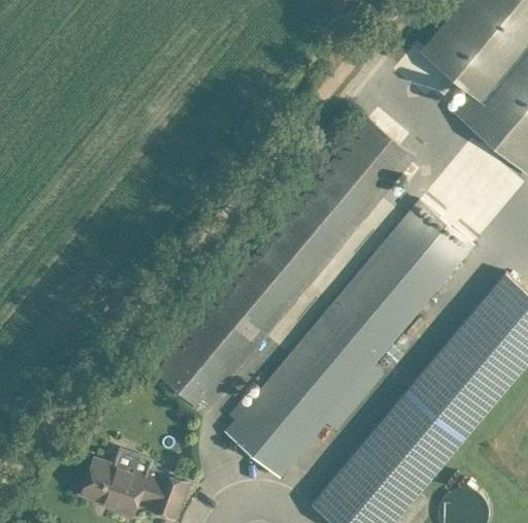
[(527,0),(464,0),(419,55),(468,95),(452,115),(527,177),(527,0)]
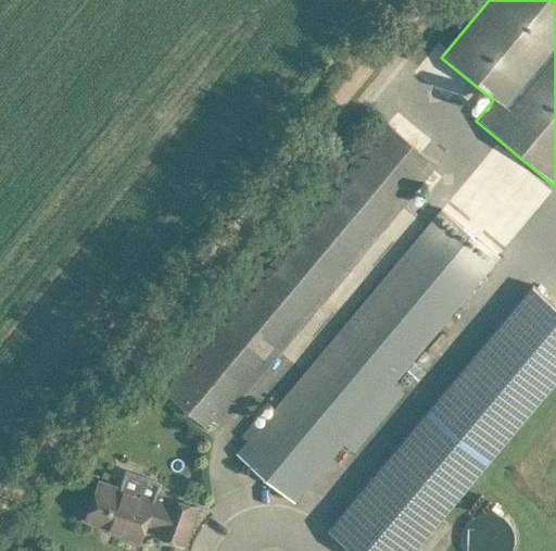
[(436,167),(388,128),(165,395),(213,435),(399,213),(436,167)]
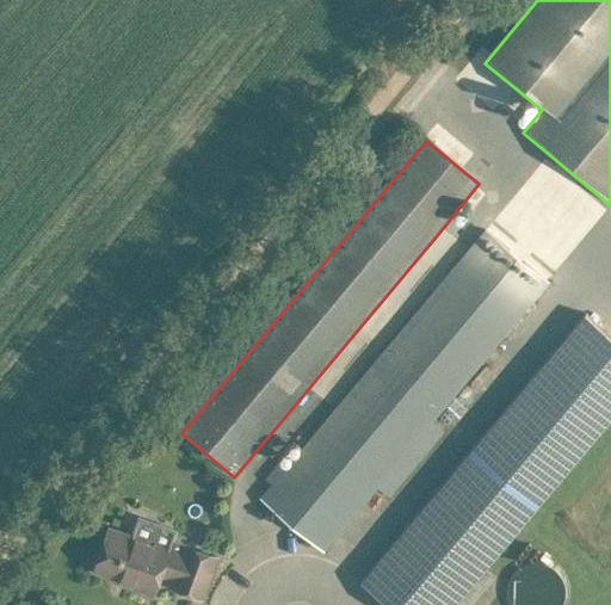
[(263,502),(323,553),(548,285),(487,234),(263,502)]
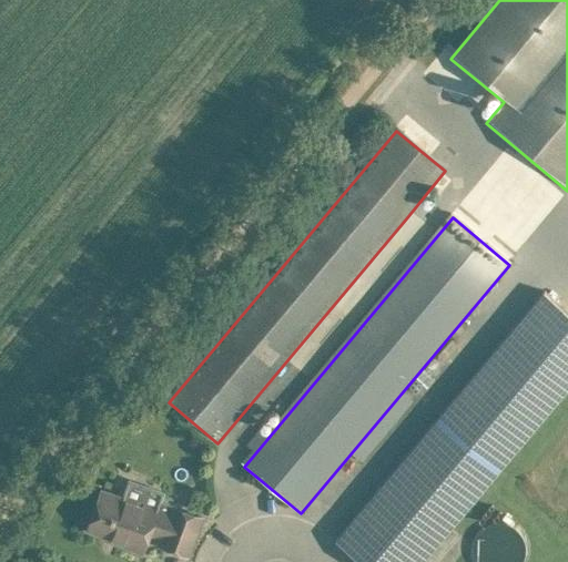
[(424,561),(567,390),(567,316),(544,296),(336,543),(357,561),(424,561)]
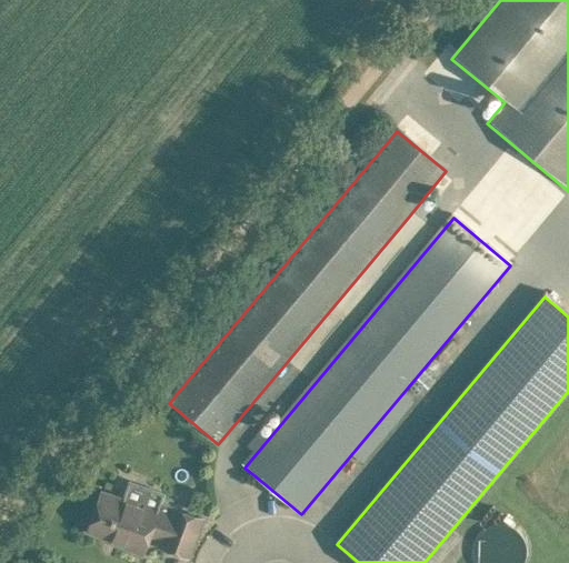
[(157,519),(158,515),(102,495),(88,534),(118,545),(117,548),(142,558),(150,538),(162,542),(160,549),(190,560),(203,522),(173,511),(169,524),(157,519)]
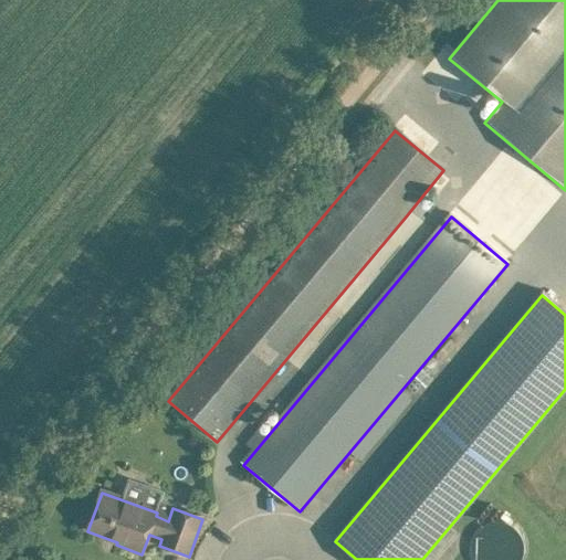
[(470,537),(477,559),(523,559),(512,522),(470,537)]
